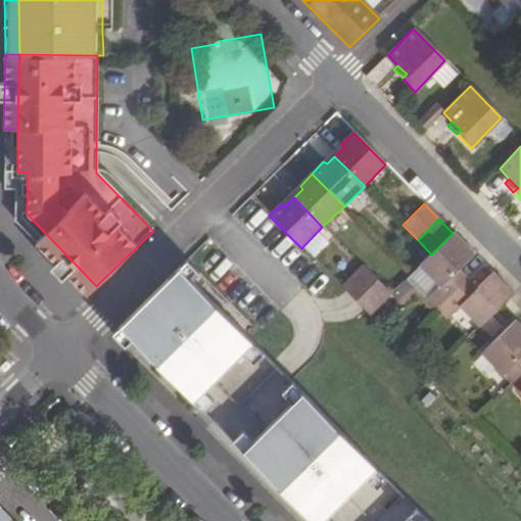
[(464,244),(453,233),(431,254),(419,267),(439,288),(428,300),(436,310),(467,278),(459,270),(470,258),(461,248),(464,244)]
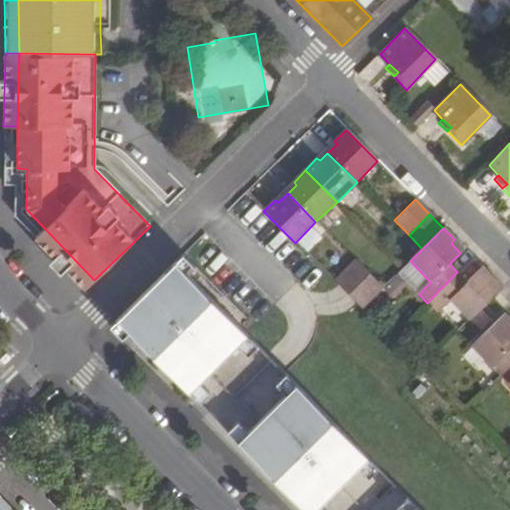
[(464,249),(454,239),(451,243),(460,253),(464,249)]
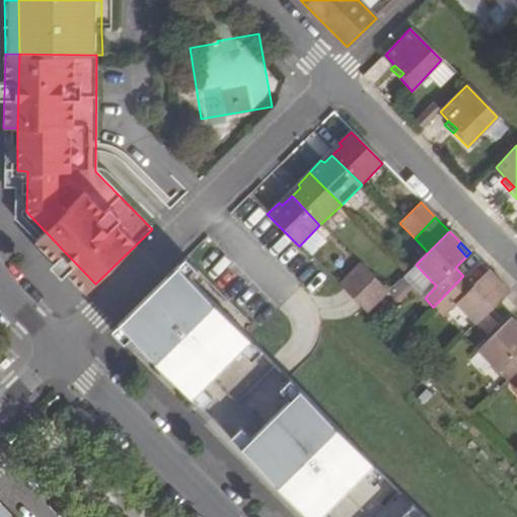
[(186,260),(176,269),(189,281),(198,273),(186,260)]
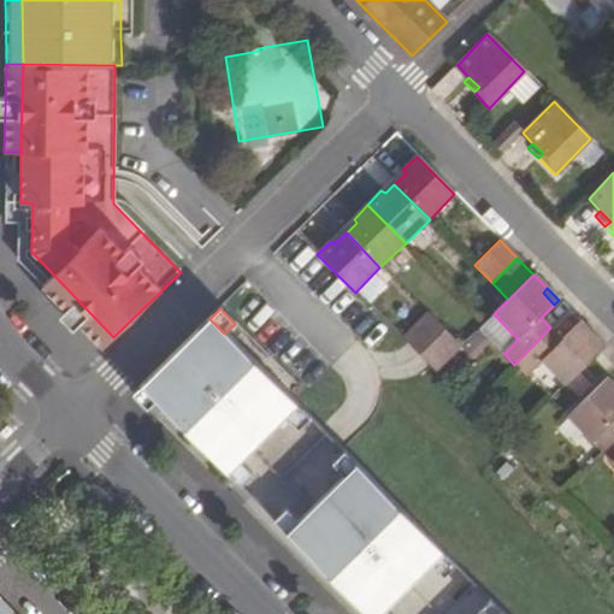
[(425,314),(400,338),(418,356),(443,332),(425,314)]
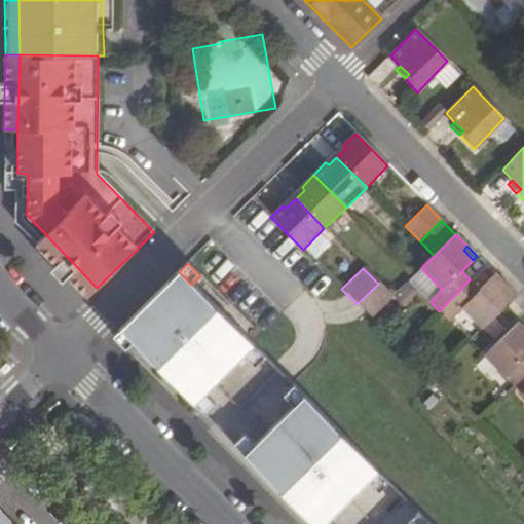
[(179,272),(120,329),(134,343),(194,405),(204,396),(245,357),(254,347),(242,337),(191,285),(179,272)]
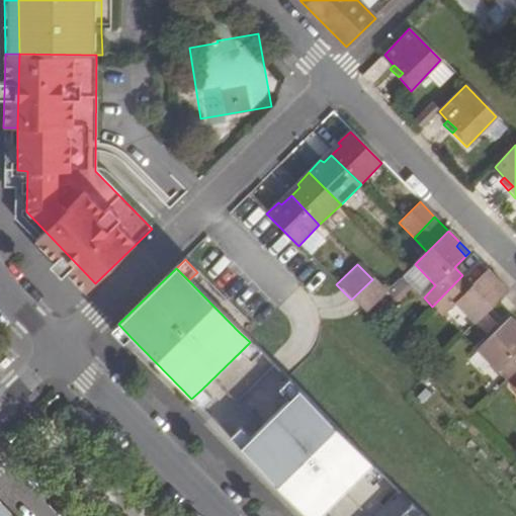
[(497,280),(488,270),(484,274),(493,283),(497,280)]
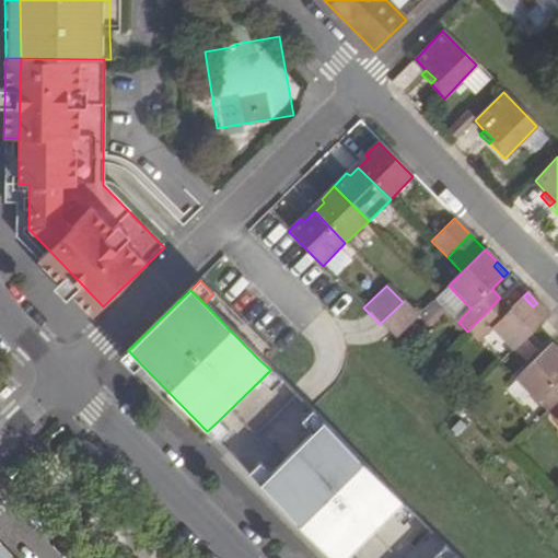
[(549,314),(537,303),(533,306),(523,297),(511,309),(500,298),(467,332),(478,341),(490,329),(513,351),(535,328),(549,314)]
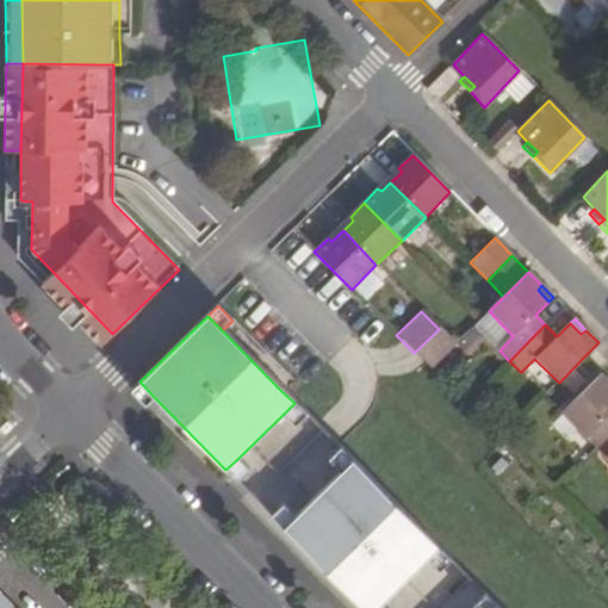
[(456,345),(439,329),(414,353),(430,370),(456,345)]
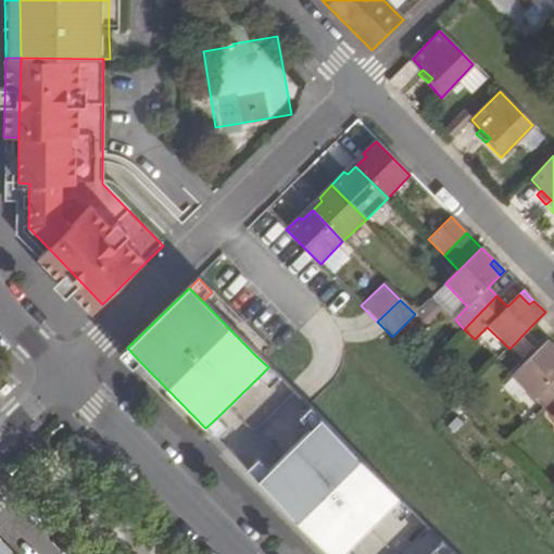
[(553,348),(546,341),(511,378),(541,410),(553,398),(553,348)]
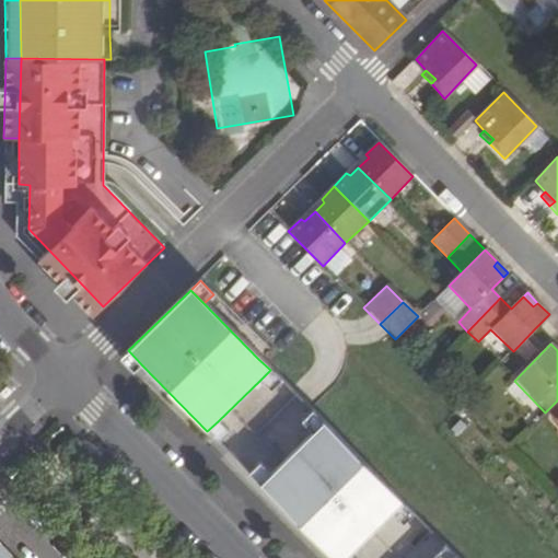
[(128,350),(119,359),(134,373),(142,365),(128,350)]
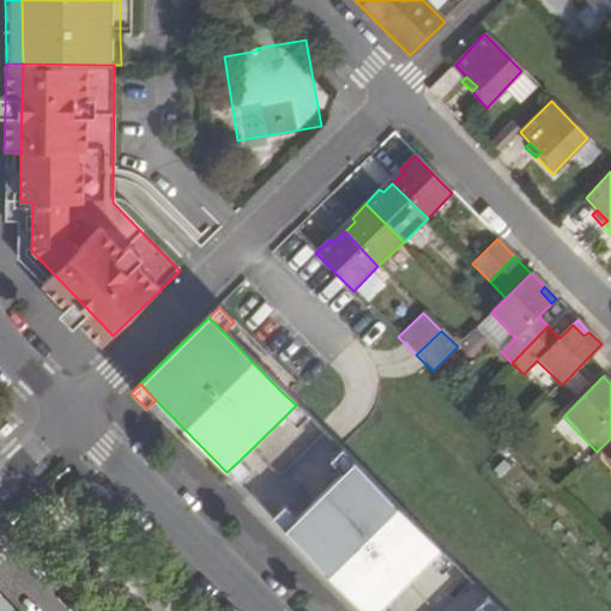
[(296,405),(285,416),(296,428),(308,417),(296,405)]
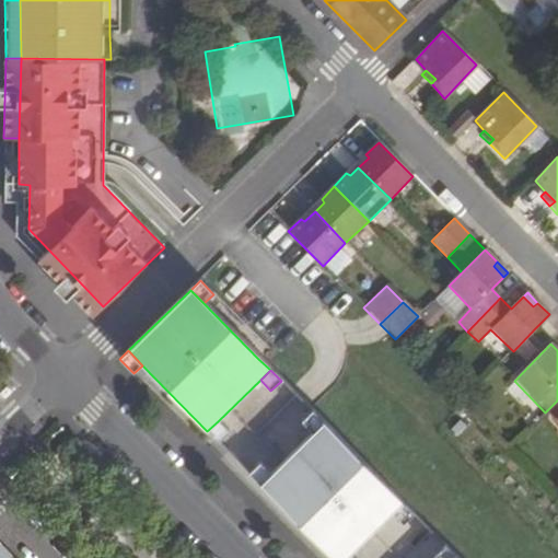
[(557,400),(545,413),(557,426),(557,400)]
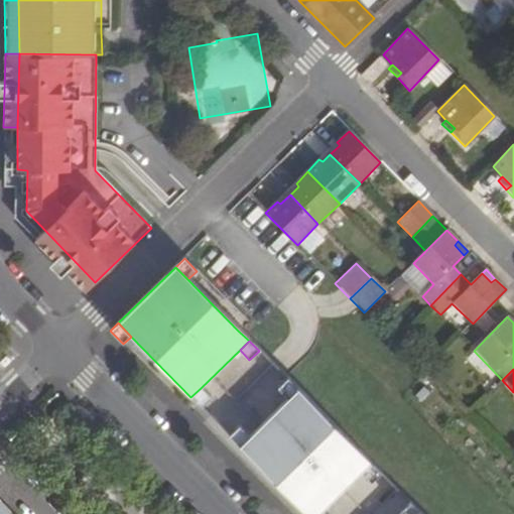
[(277,389),(287,399),(297,389),(287,380),(277,389)]
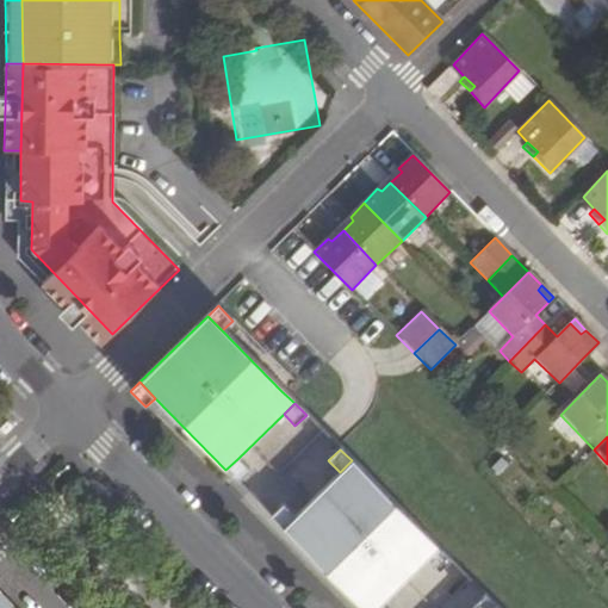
[(237,459),(225,470),(237,482),(249,471),(237,459)]
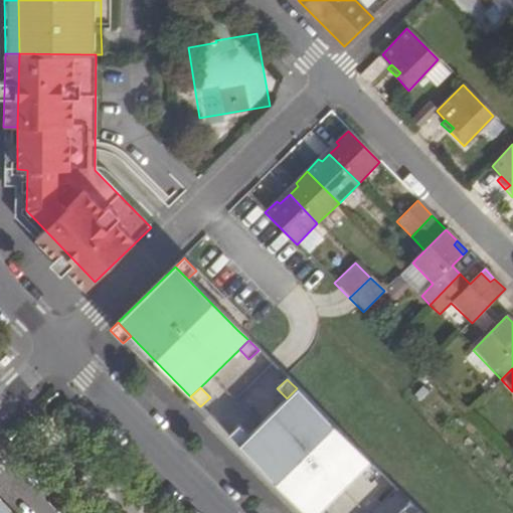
[(247,436),(238,446),(305,512),(318,512),(321,510),(360,473),(370,463),(297,388),(287,398),(247,436)]
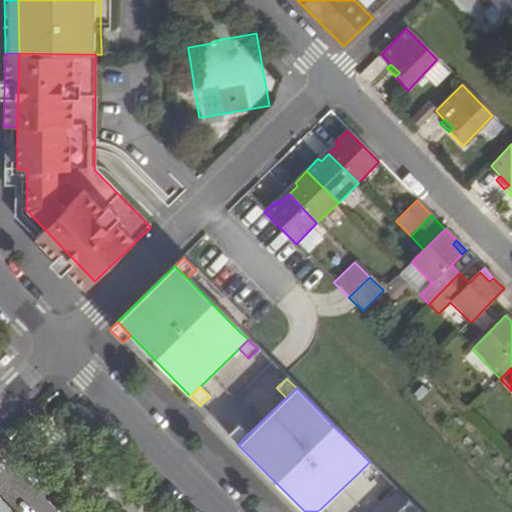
[(238,426),(229,435),(238,445),(247,435),(238,426)]
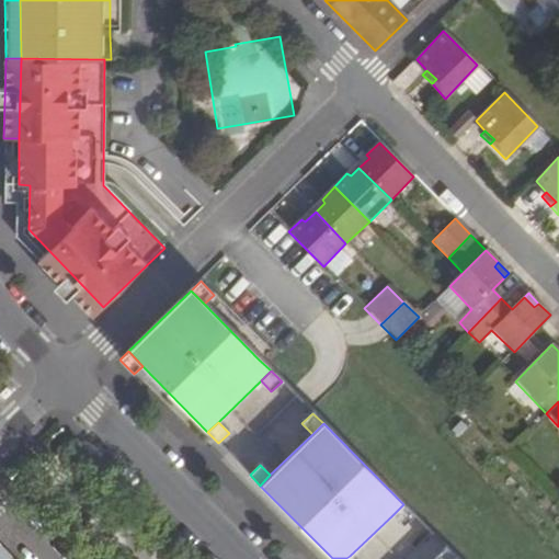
[(403,504),(392,515),(403,525),(413,515),(403,504)]
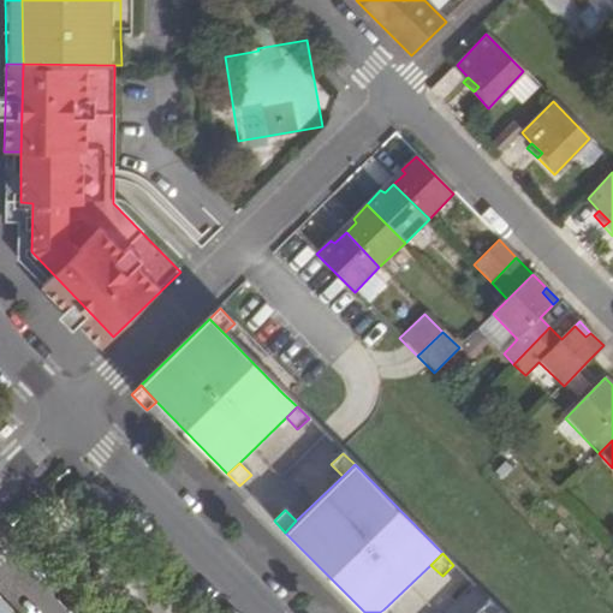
[(475,609),(478,612),(498,612),(499,611),(487,599),(475,609)]
